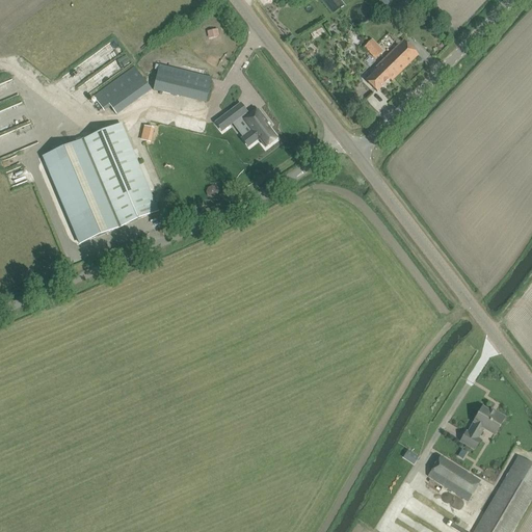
[(180,19),(184,23),(188,20),(185,15),(180,19)]
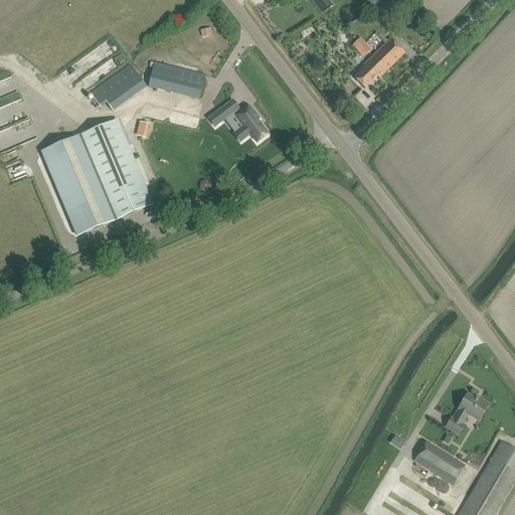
[(354,78),(365,90),(377,77),(379,79),(405,53),(391,39),(364,66),(366,67),(354,78)]
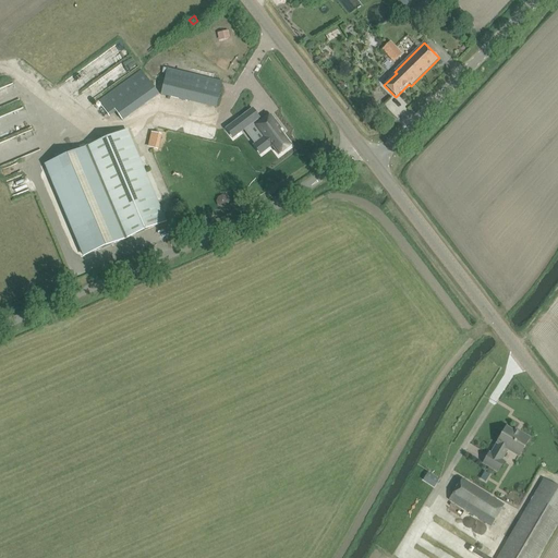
[(384,50),(395,62),(403,55),(392,43),(384,50)]
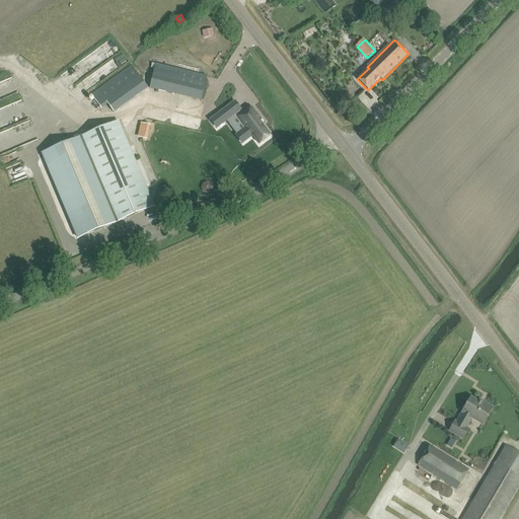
[(97,89),(114,113),(148,88),(131,65),(97,89)]
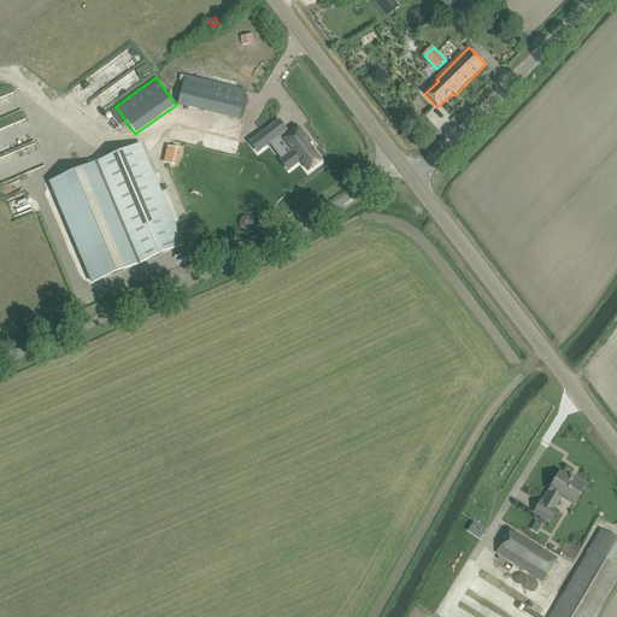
[(178,105),(239,119),(246,92),(186,77),(178,105)]
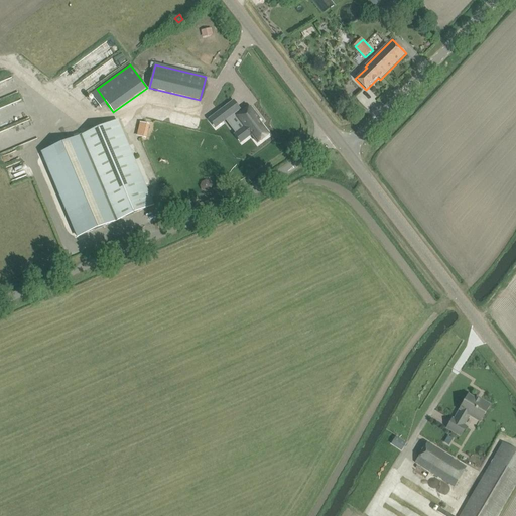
[(233,100),(208,119),(215,128),(240,109),(233,100)]
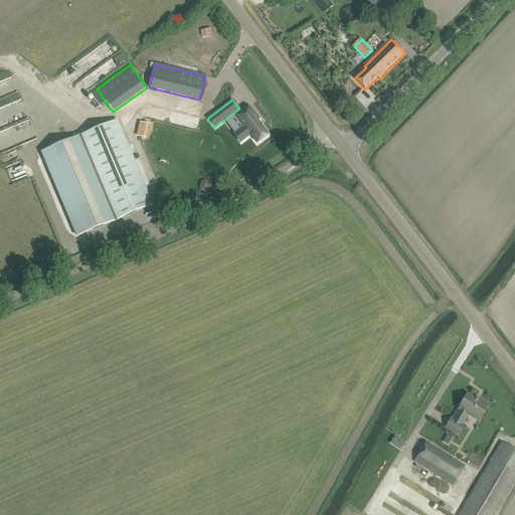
[(241,128),(232,134),(239,143),(248,136),(248,137),(250,135),(256,143),(269,134),(258,120),(260,119),(249,106),(234,118),(241,128)]
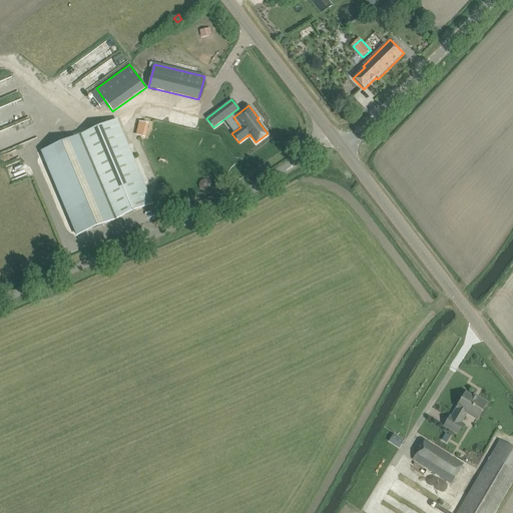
[(77,235),(151,204),(116,120),(42,151),(77,235)]
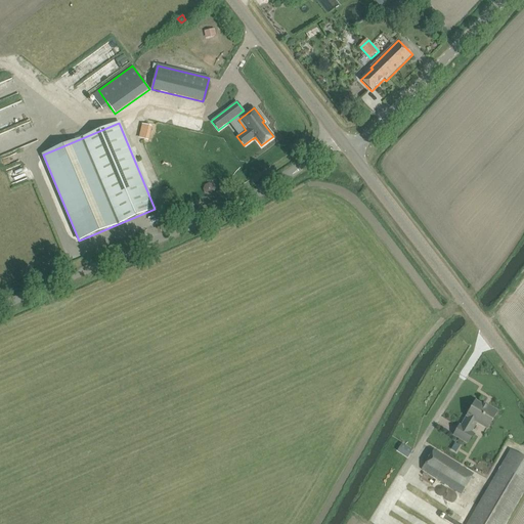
[(486,407),(483,406),(475,401),(467,417),(462,427),(460,426),(453,435),(468,443),(473,434),(471,432),(477,423),(487,429),(497,412),(487,406),(486,407)]
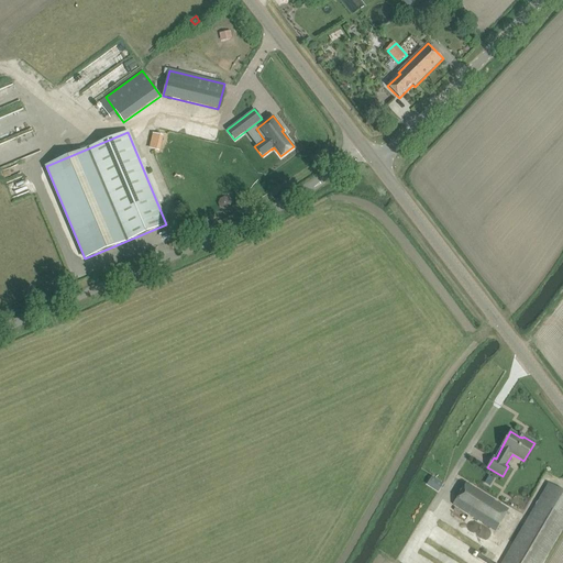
[(453,505),(496,531),(509,510),(466,484),(453,505)]
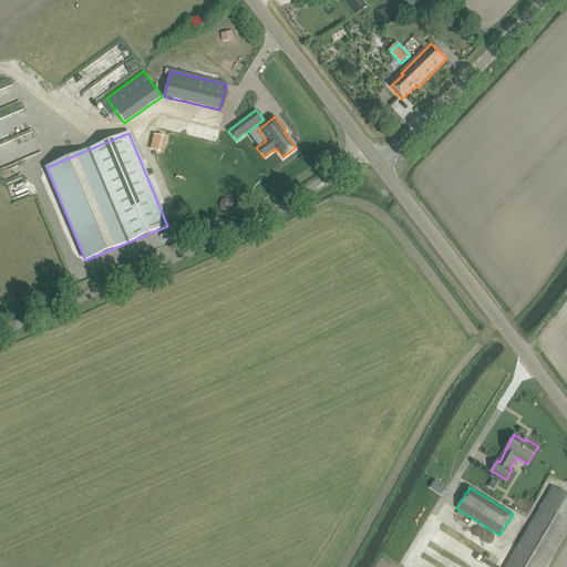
[(505,566),(546,566),(566,532),(566,495),(553,487),(547,496),(505,566)]
